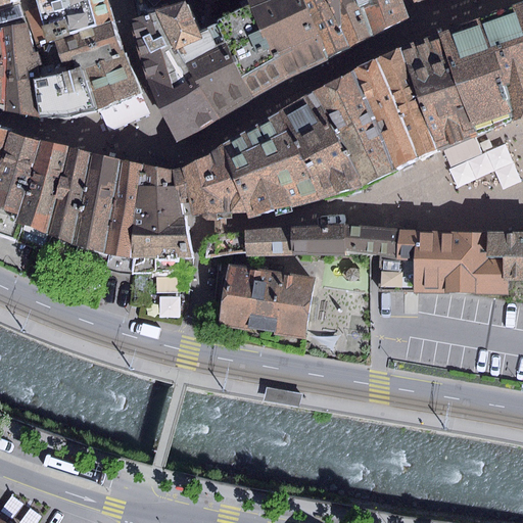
[(0,0),(0,4),(13,0),(20,0),(38,44),(112,20),(107,0),(0,0)]
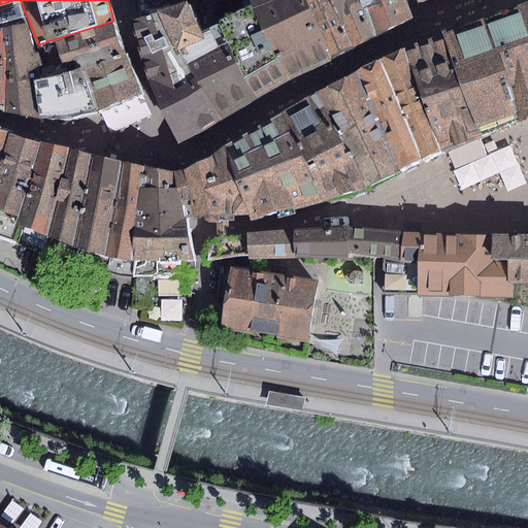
[(298,76),(331,59),(304,0),(248,0),(251,6),(217,22),(218,25),(254,100),(298,76)]
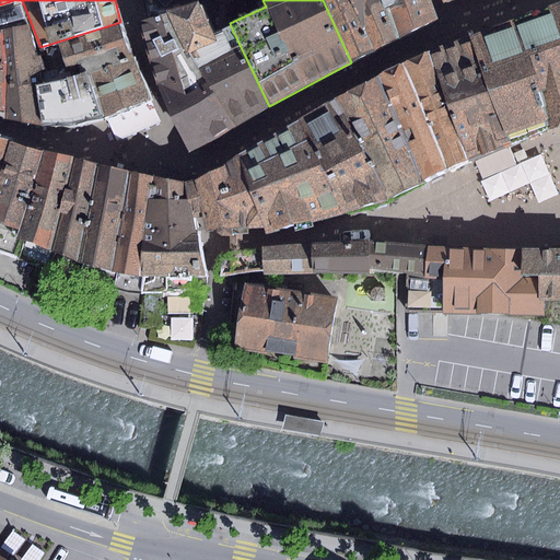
[(372,53),(350,0),(323,0),(351,62),(372,53)]
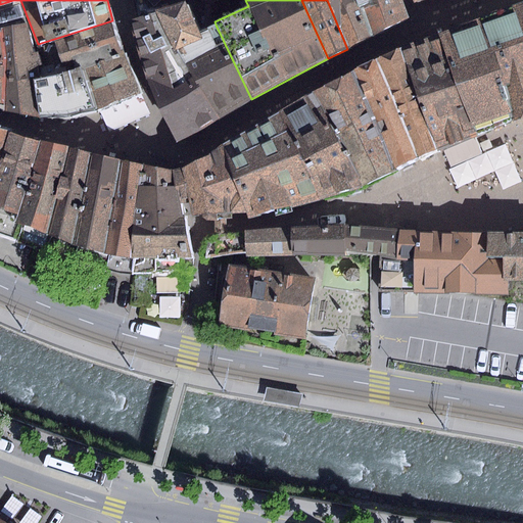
[(357,0),(327,0),(347,49),(372,37),(357,0)]
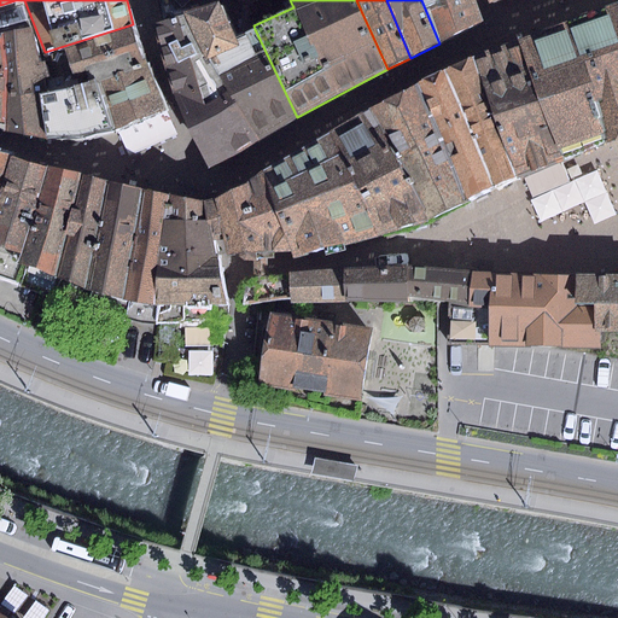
[(473,0),(421,0),(439,44),(484,25),(473,0)]
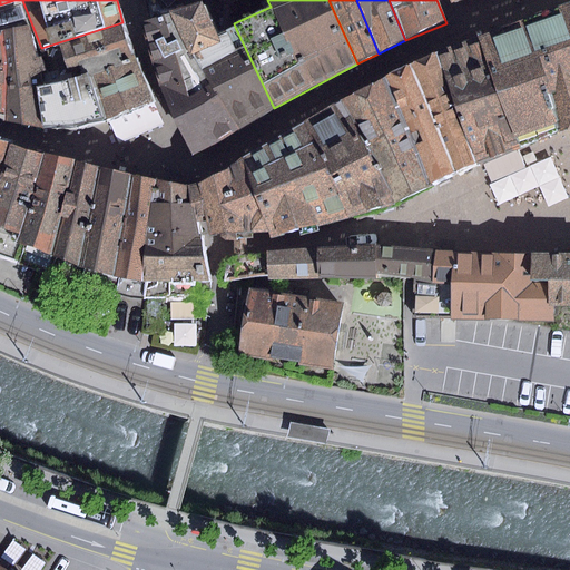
[(238,129),(274,108),(235,27),(218,35),(202,3),(168,15),(238,129)]
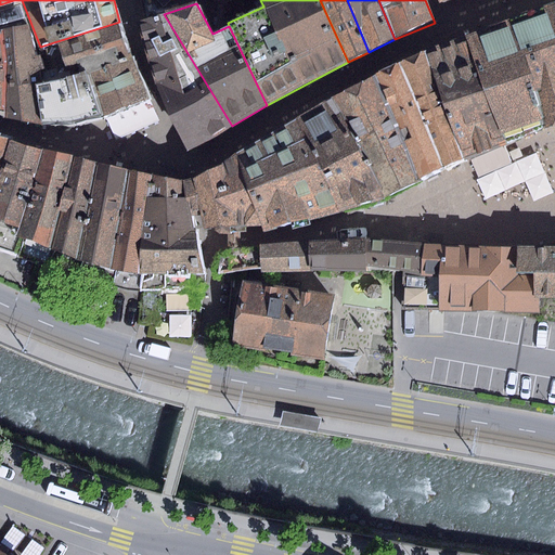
[(554,3),(464,36),(467,41),(507,144),(549,130),(554,128),(554,3)]
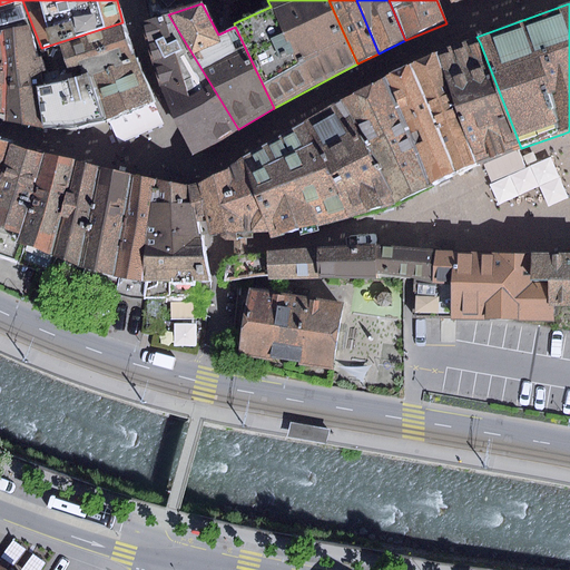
[(190,155),(238,129),(168,15),(139,23),(158,86),(190,155)]
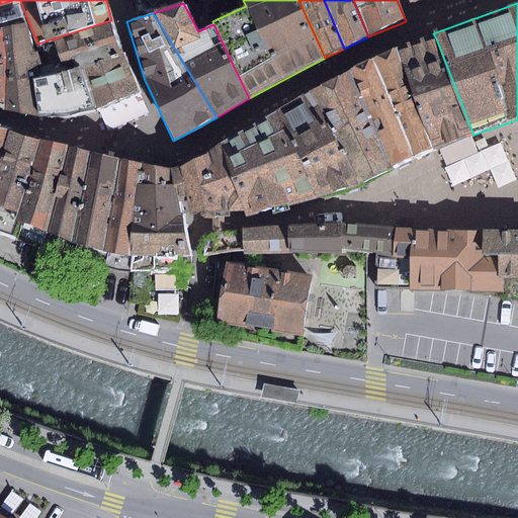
[(81,68),(95,110),(142,91),(111,20),(37,44),(42,66),(53,63),(56,74),(81,68)]
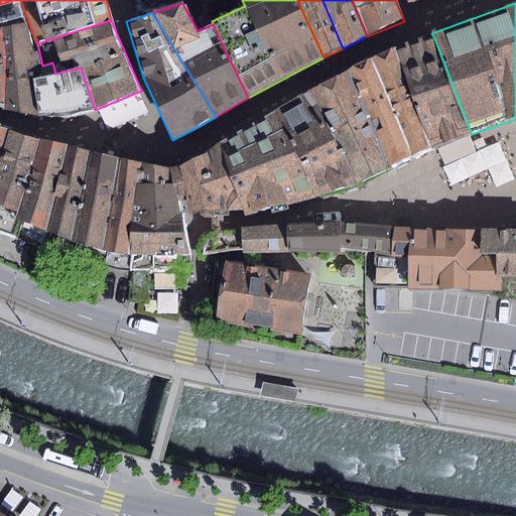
[(1,29),(4,110),(38,116),(32,79),(32,68),(31,52),(25,22),(1,27),(1,29)]
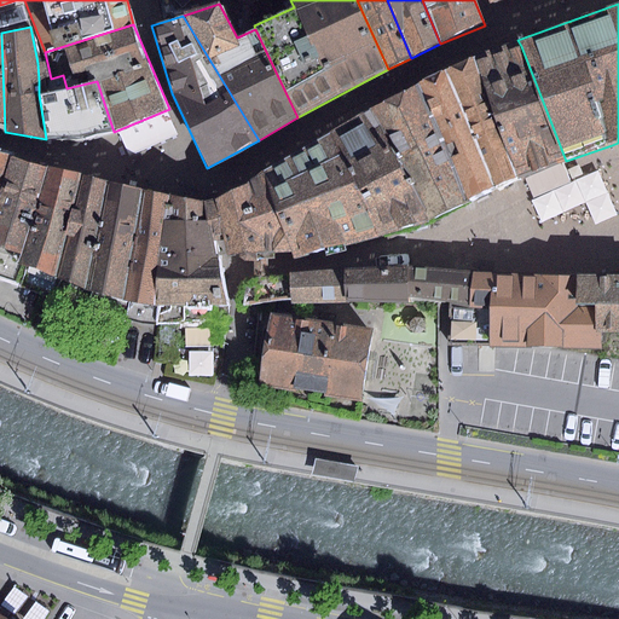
[(474,57),(521,179),(566,161),(521,46),(474,57)]
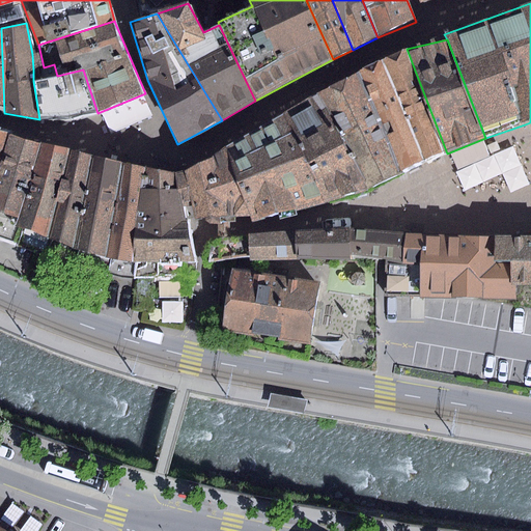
[(407,49),(381,60),(424,160),(447,154),(407,49)]
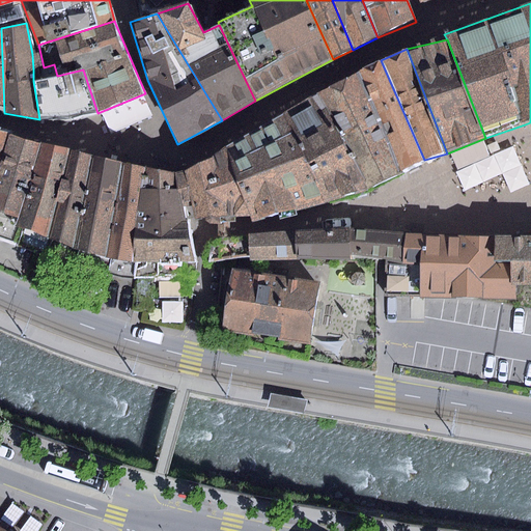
[(381,60),(359,73),(401,172),(424,160),(381,60)]
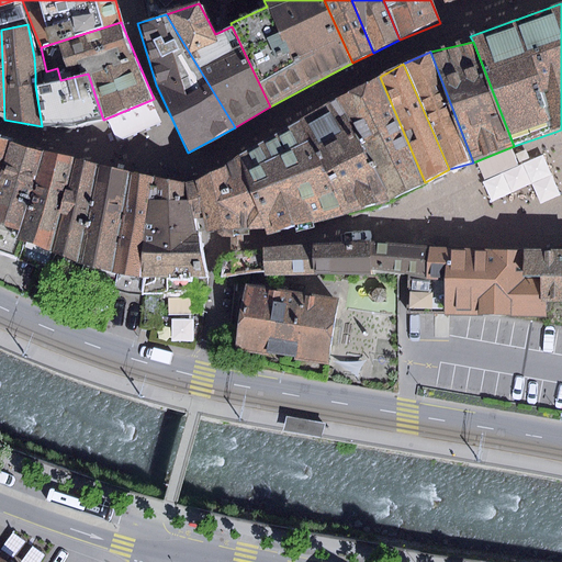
[(35,86),(42,126),(103,120),(88,74),(60,80),(57,68),(35,74),(35,86)]
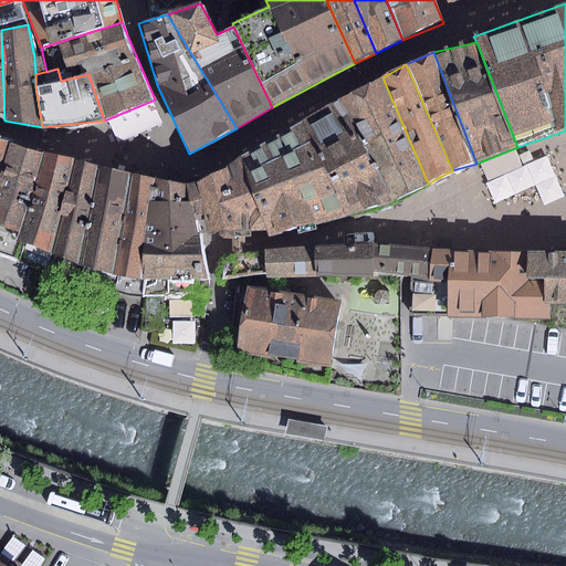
[(383,77),(338,101),(392,202),(428,184),(383,77)]
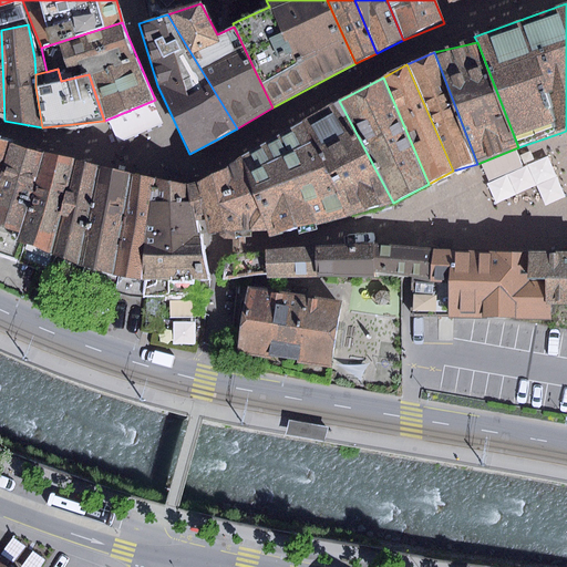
[(352,216),(393,203),(339,101),(303,120),(352,216)]
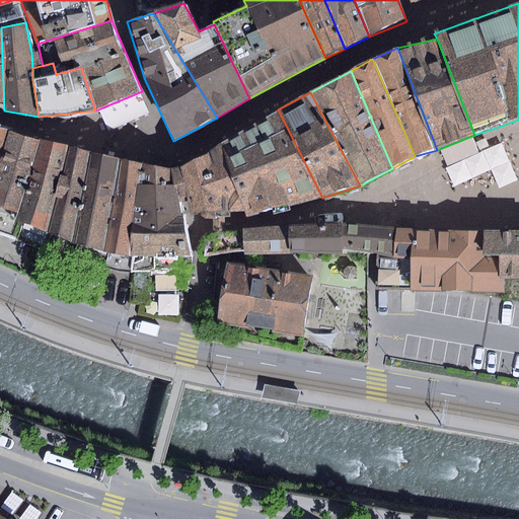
[(278,109),(220,144),(243,211),(245,216),(322,198),(278,109)]
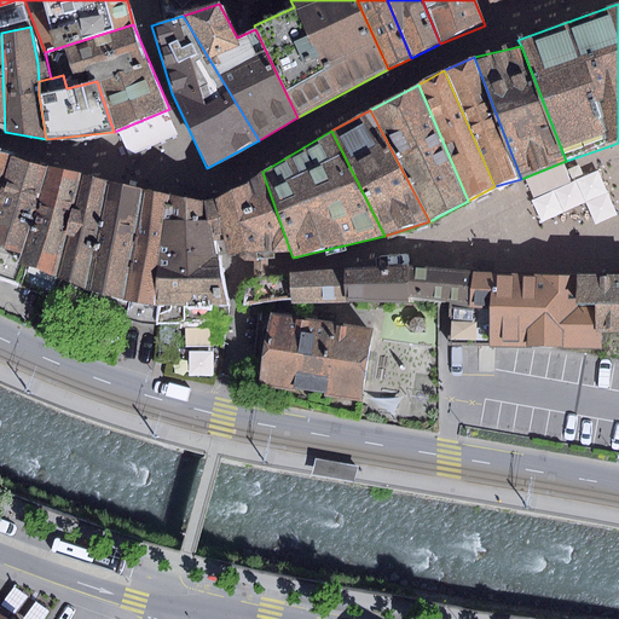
[(47,168),(9,156),(0,184),(0,277),(21,284),(27,267),(17,264),(21,255),(47,168)]
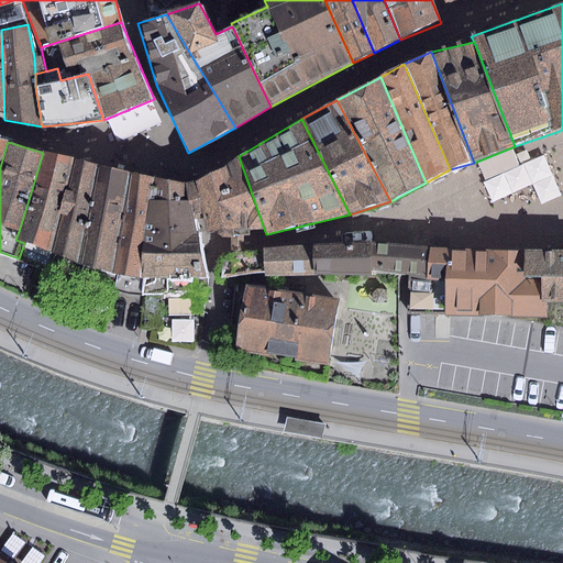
[(24,243),(79,263),(98,167),(43,153),(19,232),(15,240),(24,243)]
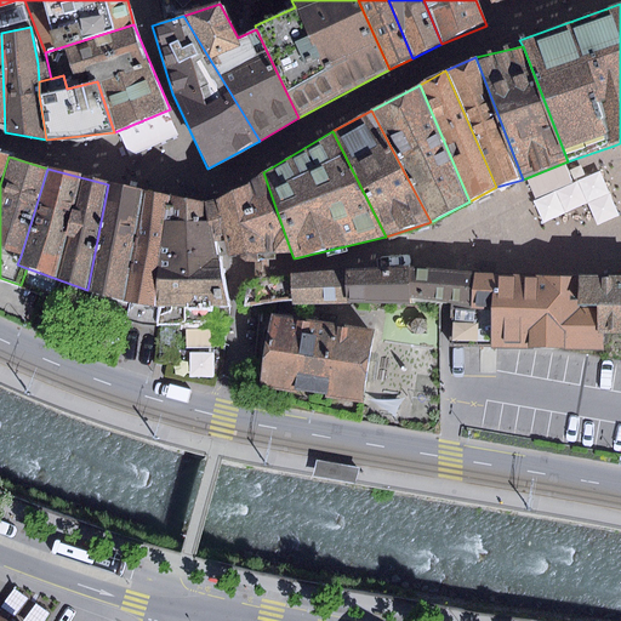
[(263,172),(232,192),(249,262),(255,262),(257,274),(269,271),(268,258),(291,252),(263,172)]
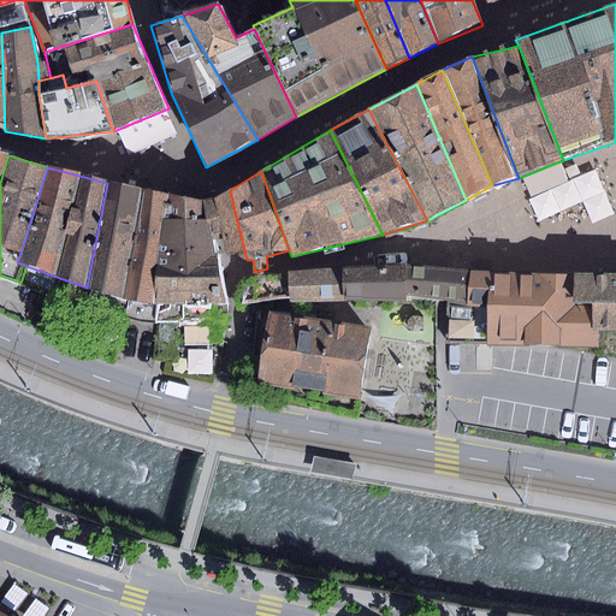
[(143,189),(107,183),(87,288),(86,291),(122,300),(143,189)]
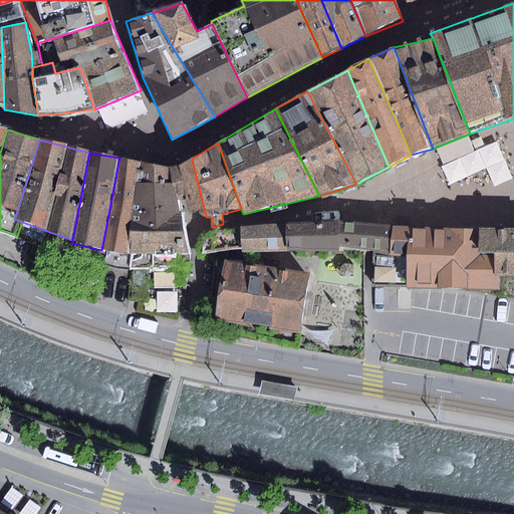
[(140,162),(119,158),(101,250),(107,251),(104,265),(115,269),(131,270),(133,254),(129,254),(140,162)]
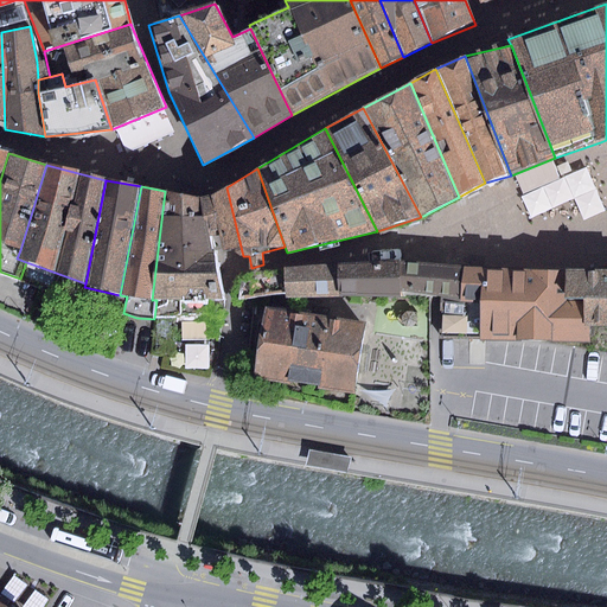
[(219,191),(204,198),(216,255),(235,255),(243,256),(227,187),(219,191)]
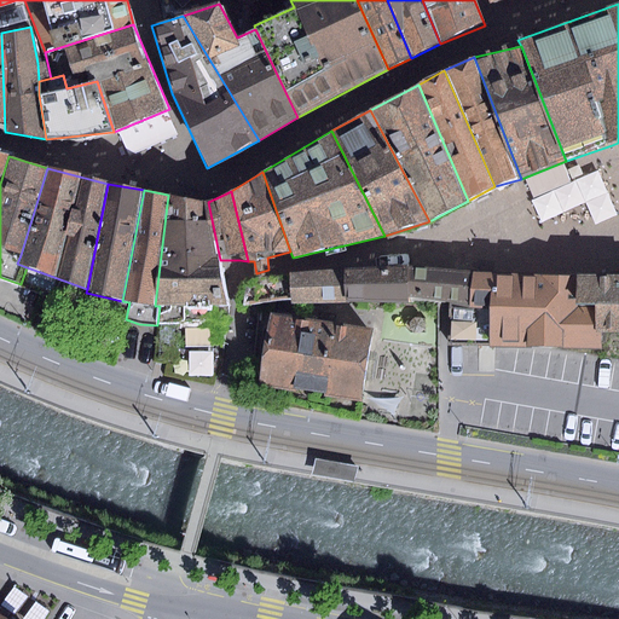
[(208,202),(168,195),(155,306),(160,306),(157,325),(185,325),(185,306),(229,307),(220,260),(208,202)]
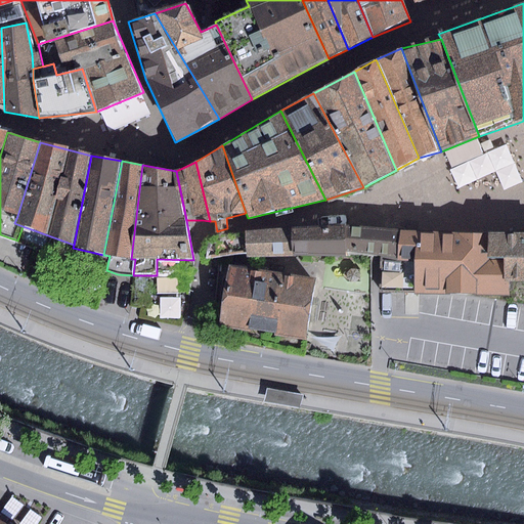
[(350,225),(296,230),(297,253),(350,257),(350,225)]
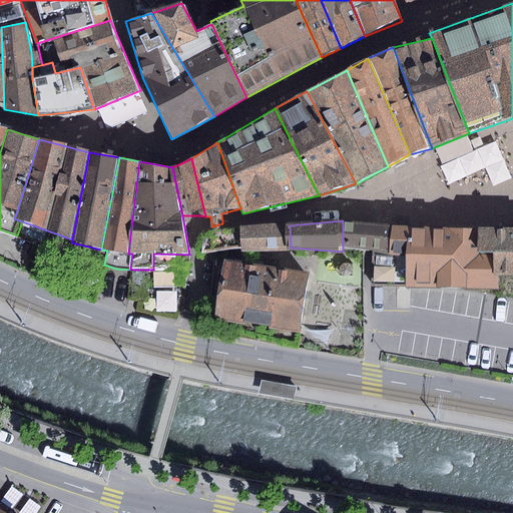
[(367,222),(343,220),(343,251),(363,252),(368,252),(373,253),(407,258),(403,225),(367,222)]
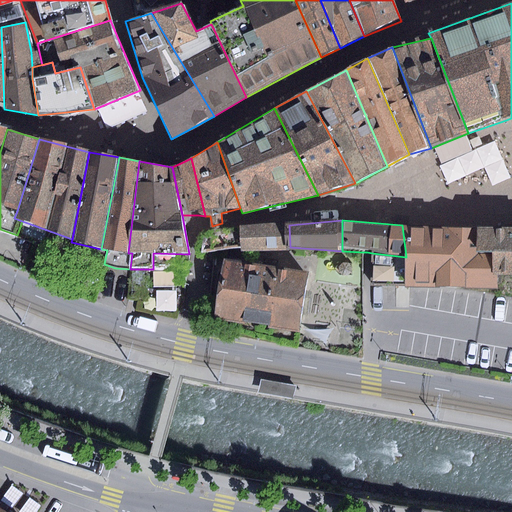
[(289,225),(238,229),(240,249),(290,247),(289,225)]
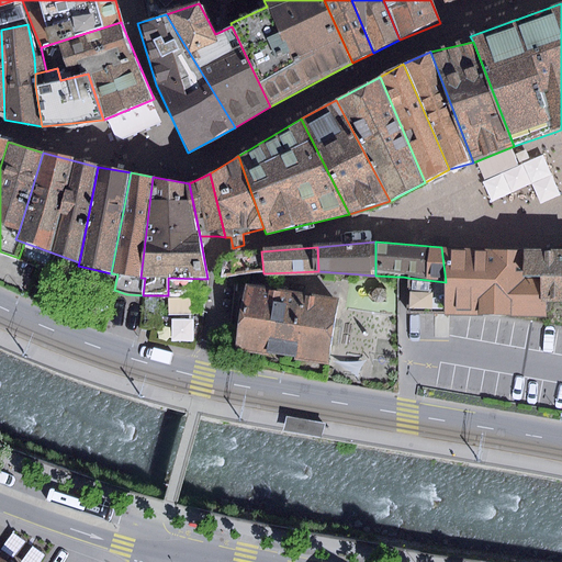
[(493,316),(551,318),(552,304),(547,282),(530,279),(525,250),(441,247),(446,282),(445,314),(493,316)]
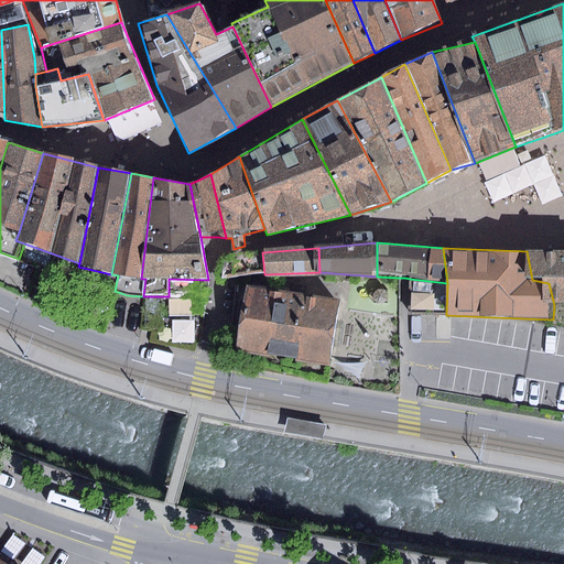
[(563,251),(527,251),(532,280),(549,283),(554,305),(563,305),(563,251)]
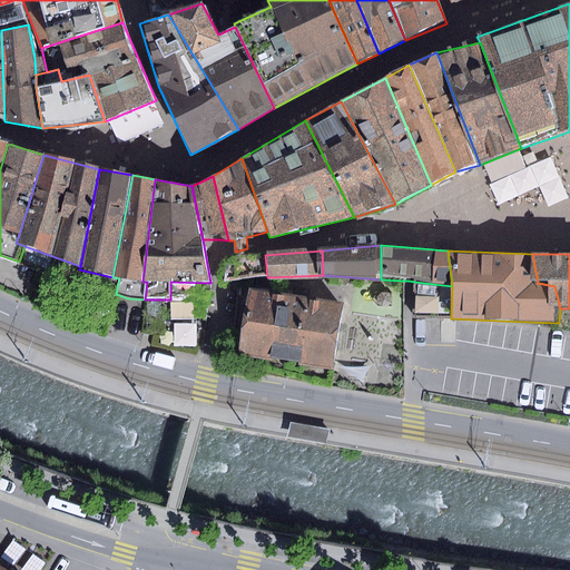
[(225,281),(237,282),(267,277),(265,255),(233,258),(225,281)]
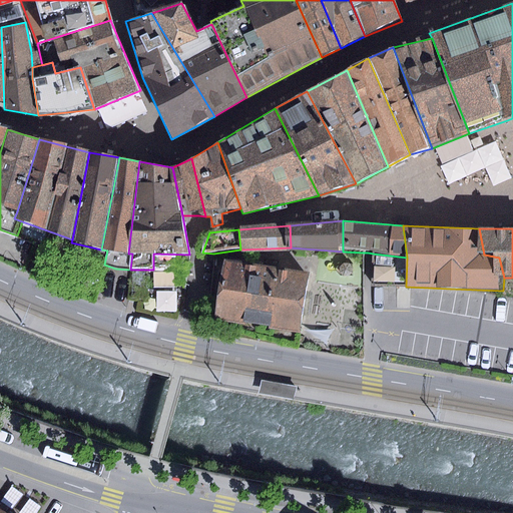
[(407,258),(373,253),(374,286),(406,287),(407,258)]
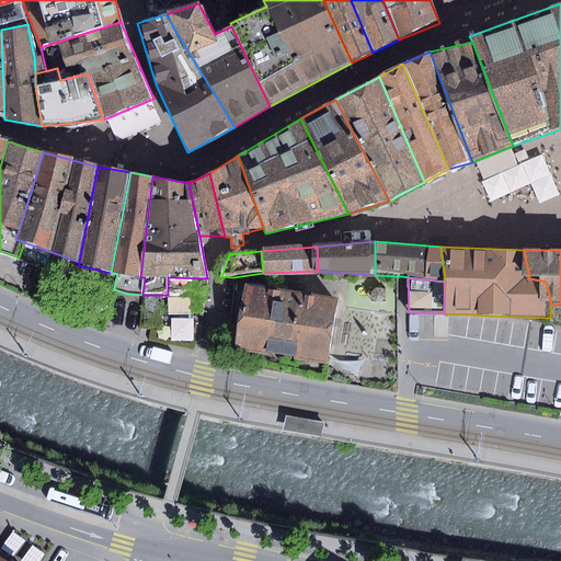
[(345,308),(235,283),(233,351),(334,368),(345,308)]
